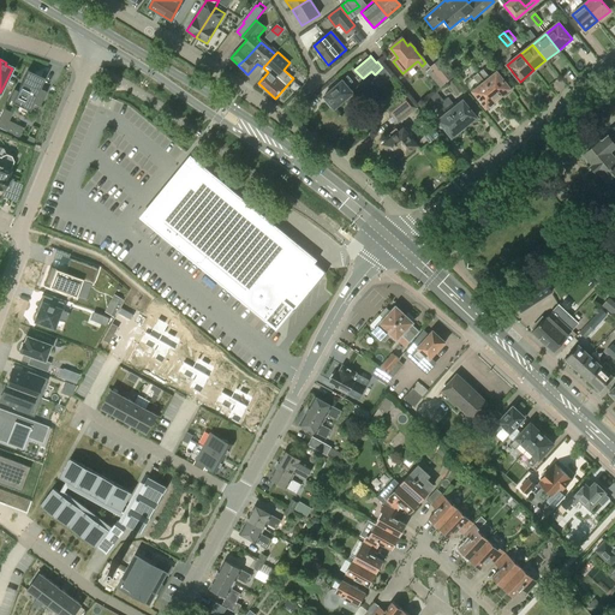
[(454,78),(441,61),(427,72),(427,73),(428,72),(441,88),(454,78)]
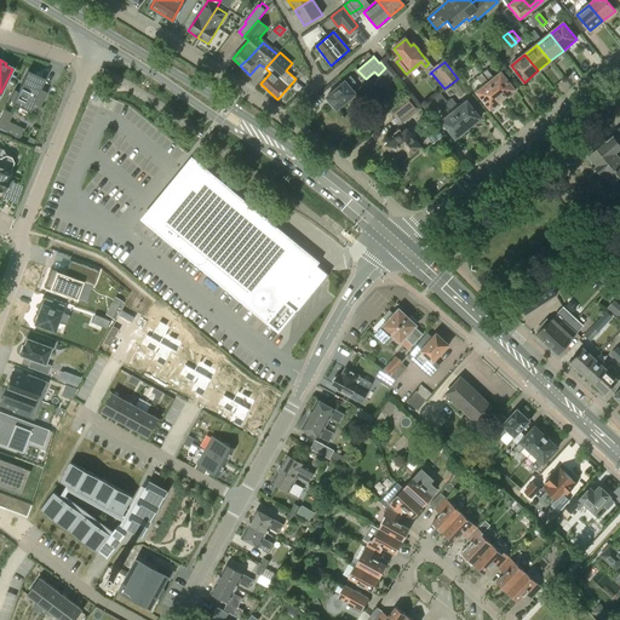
[(487,69),(482,74),(503,99),(515,90),(501,73),(494,79),(487,69)]
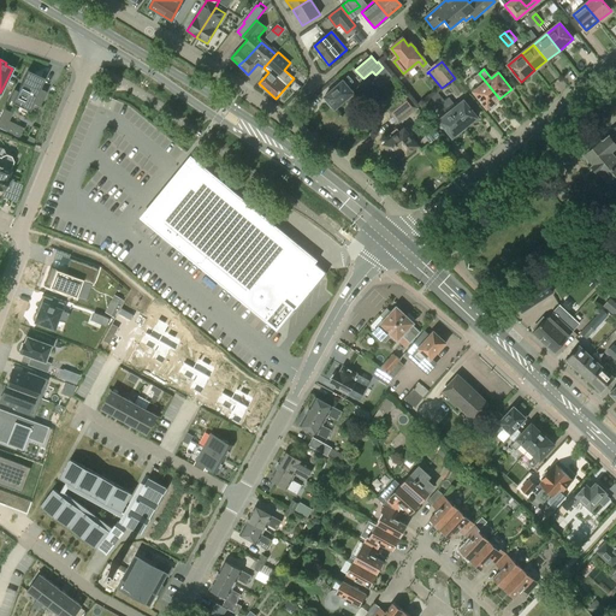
[(27,70),(17,92),(13,90),(9,100),(12,101),(12,102),(29,111),(33,104),(40,106),(46,92),(40,89),(45,78),(27,70)]
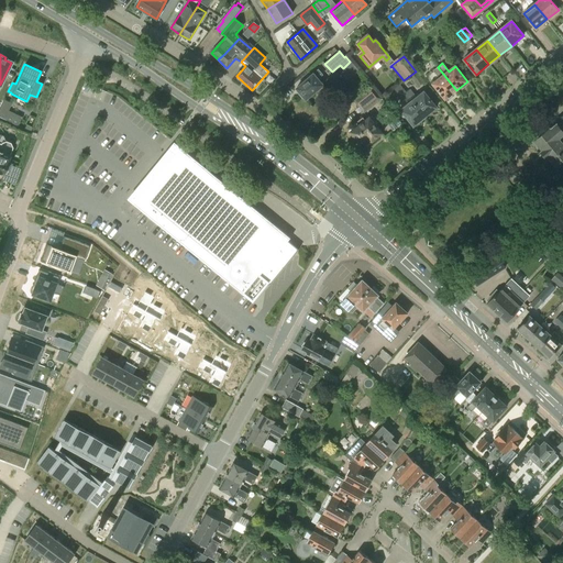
[(445,99),(456,90),(438,67),(432,70),(439,79),(433,84),(445,99)]
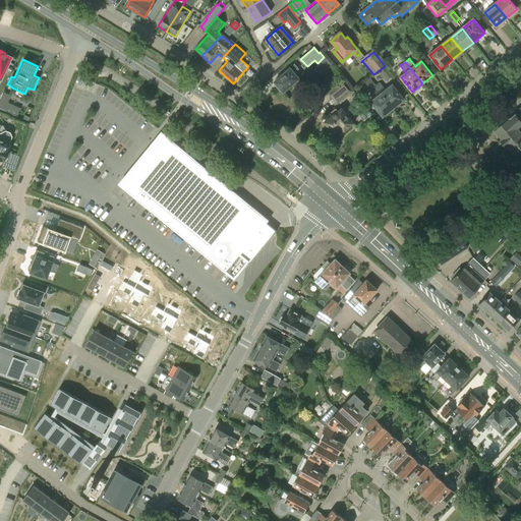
[(294,73),(298,70),(294,65),(274,82),(283,94),(292,85),(295,90),(301,83),(298,80),(299,79),(294,73)]
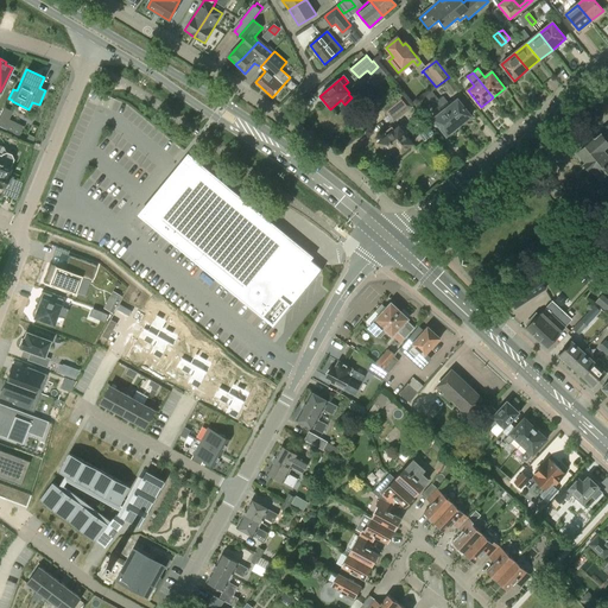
[(458,88),(454,82),(450,77),(442,83),(450,94),(458,88)]
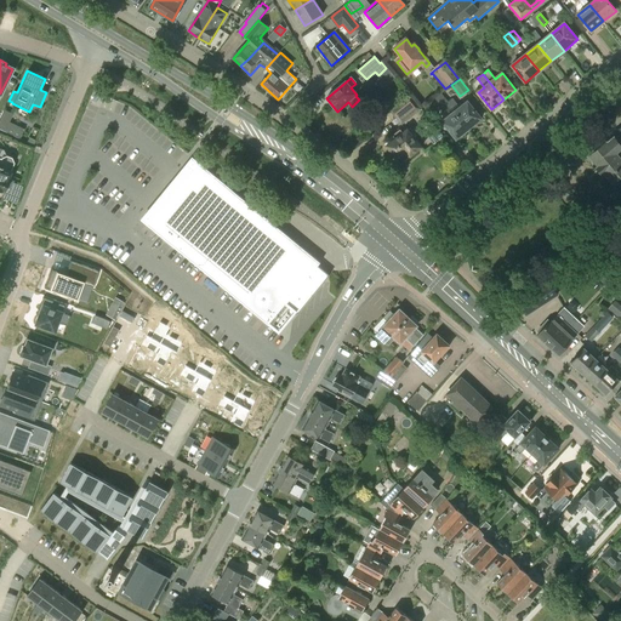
[(468,129),(448,102),(440,93),(436,97),(443,107),(443,106),(450,115),(443,121),(456,138),(468,129)]
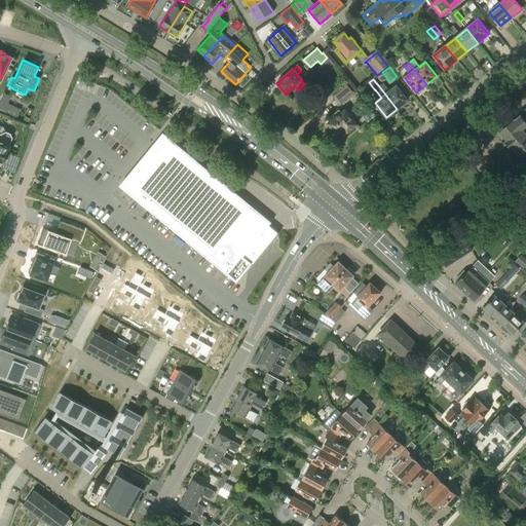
[(357,92),(347,81),(332,94),(333,95),(332,96),(340,104),(341,105),(357,92)]
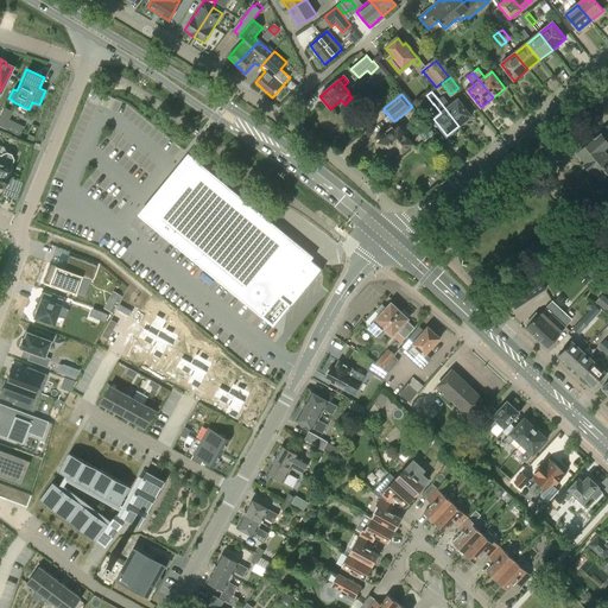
[(443,96),(438,100),(458,126),(472,116),(457,99),(450,106),(443,96)]
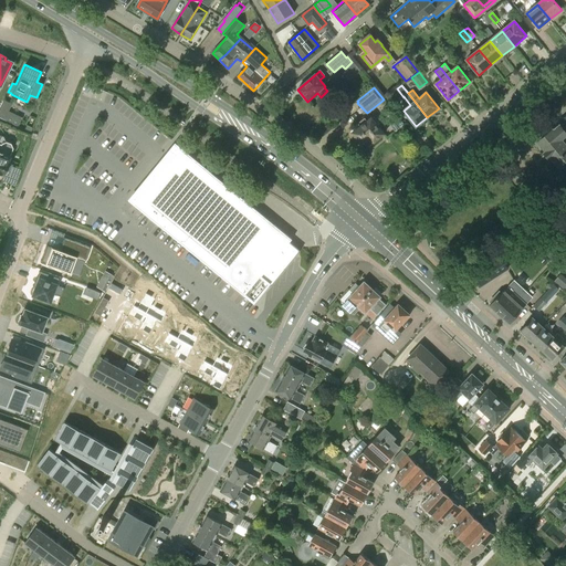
[(7,112),(10,105),(3,101),(0,107),(0,118),(3,119),(7,112)]
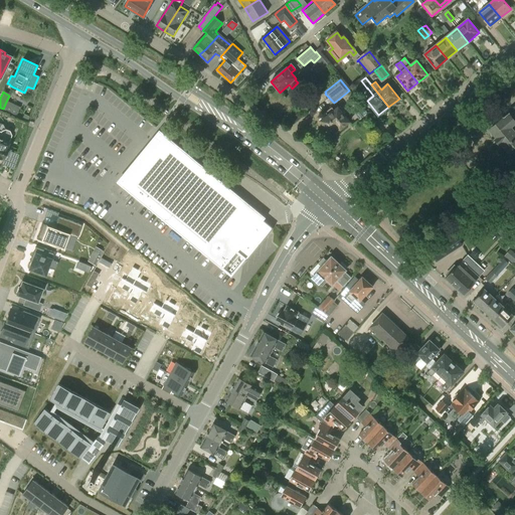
[(514,105),(512,109),(513,110),(508,115),(508,114),(489,129),(496,138),(495,139),(500,146),(502,145),(506,149),(508,151),(510,153),(512,154),(513,154),(514,154),(514,153),(514,146),(514,145),(514,144),(514,105)]
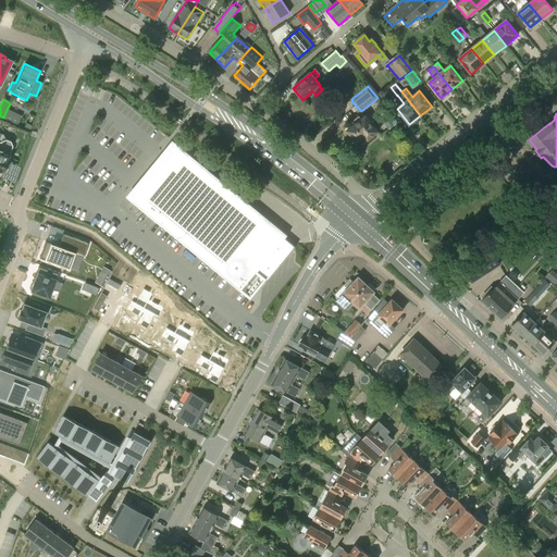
[(359,147),(378,132),(364,115),(361,119),(359,116),(350,122),(354,125),(346,131),(359,147)]
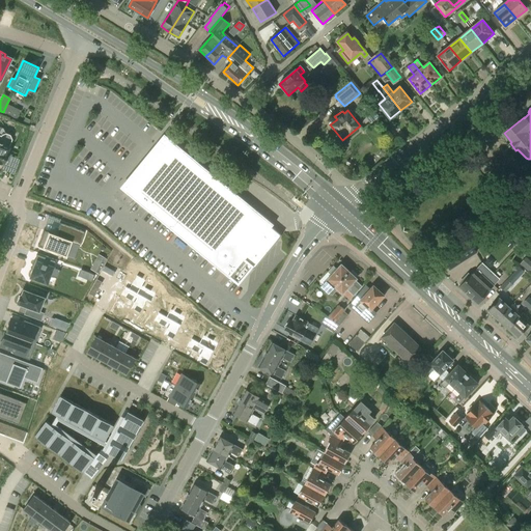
[(0,164),(1,162),(4,163),(7,155),(6,155),(9,146),(8,146),(8,144),(9,143),(11,139),(9,135),(5,133),(2,128),(0,127),(0,164)]
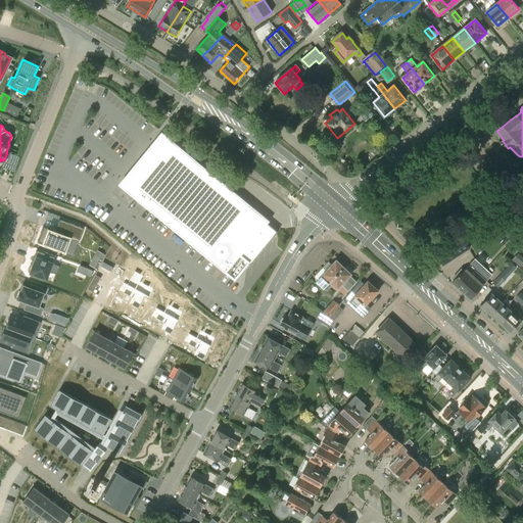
[(143,165),(125,188),(129,192),(133,195),(133,196),(235,280),(249,263),(250,265),(278,232),(273,227),(268,223),(270,221),(253,207),(252,207),(231,190),(176,144),(176,143),(162,132),(160,134),(161,134),(157,139),(162,143),(143,165)]
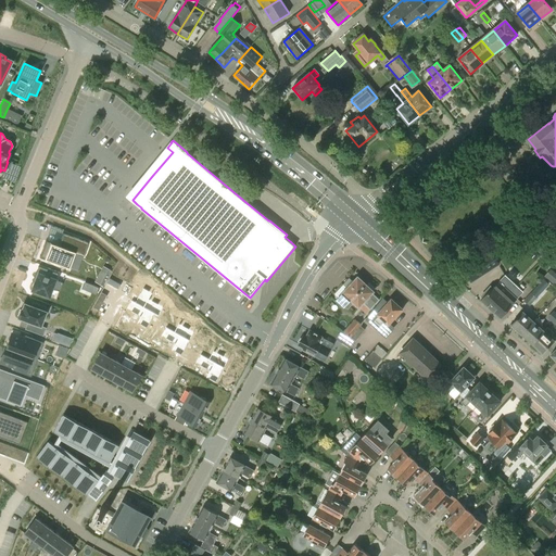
[(46,240),(39,257),(68,268),(74,253),(84,256),(88,242),(63,234),(59,245),(46,240)]
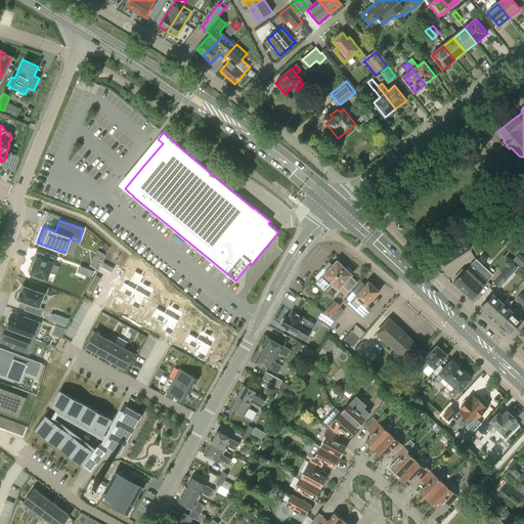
[(464,238),(437,255),(444,265),(470,249),(464,238)]
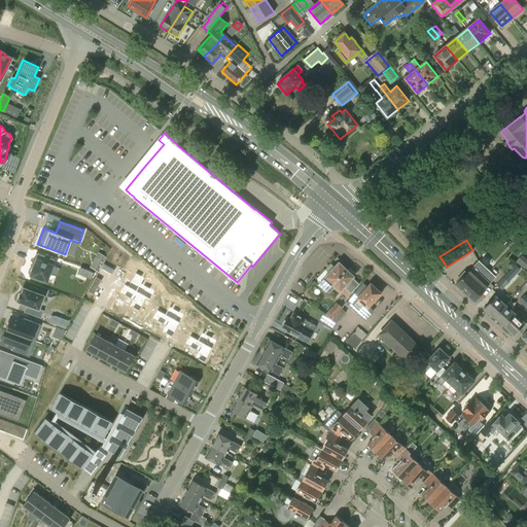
[(34,265),(30,276),(46,282),(49,275),(57,277),(60,269),(53,266),(55,259),(36,252),(32,264),(34,265)]
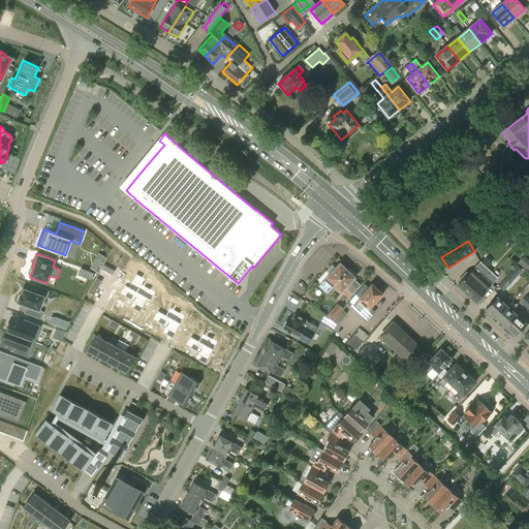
[(97,274),(105,260),(98,256),(90,270),(97,274)]
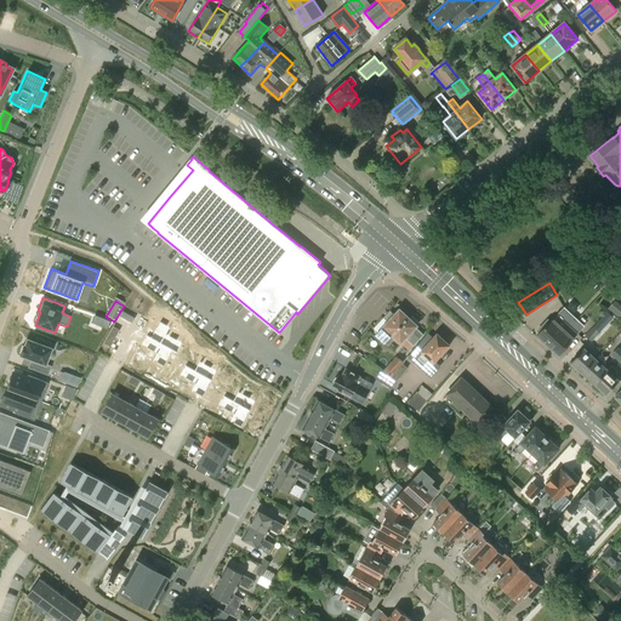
[(608,308),(617,317),(620,313),(620,307),(614,301),(608,308)]
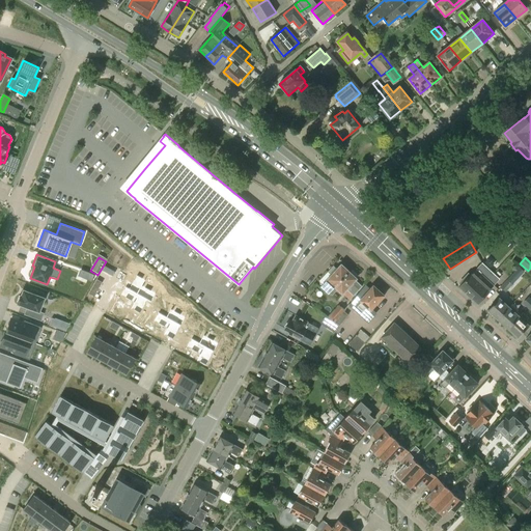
[(326,275),(319,281),(324,284),(322,286),(324,287),(329,292),(330,295),(333,291),(331,290),(335,286),(334,285),(348,271),(346,270),(341,264),(340,266),(337,269),(336,268),(330,274),(328,272),(326,275)]
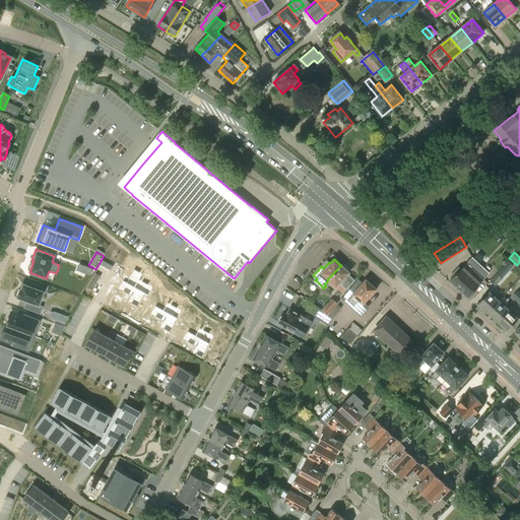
[(451,280),(459,288),(475,271),(480,266),(474,260),(469,266),(467,263),(462,269),(461,268),(451,280)]
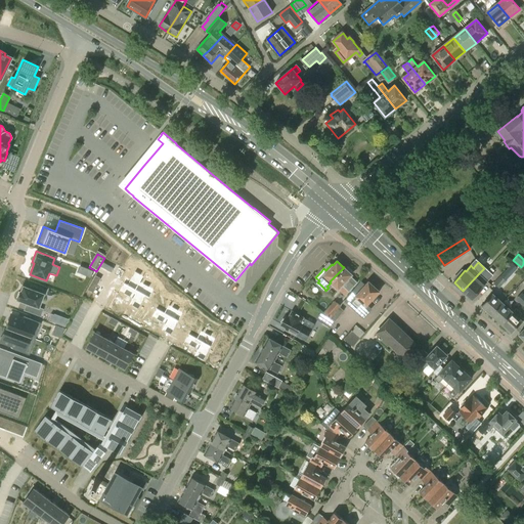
[(506,277),(515,266),(511,263),(501,274),(506,277)]
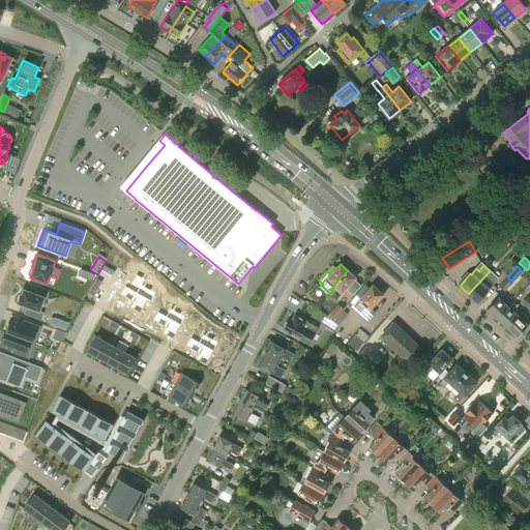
[(332,291),(329,294),(331,295),(337,289),(342,293),(346,288),(348,290),(353,295),(359,289),(361,287),(354,280),(356,277),(355,277),(357,275),(351,270),(349,271),(348,270),(333,285),(334,286),(330,290),(332,291)]
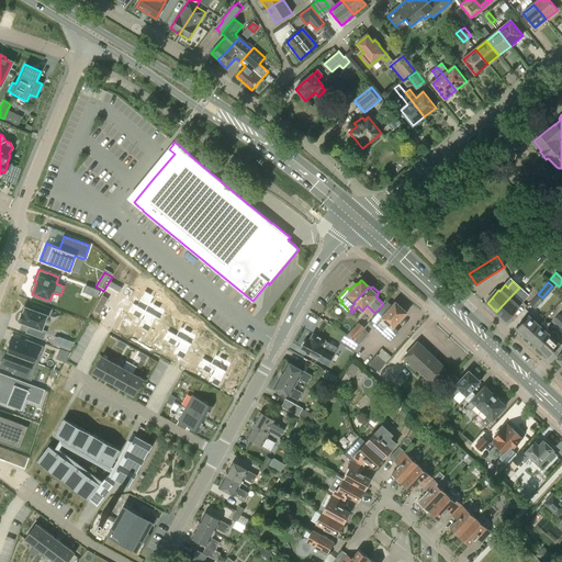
[(516,295),(514,293),(496,312),(506,321),(518,307),(517,306),(528,295),(521,290),(516,295)]
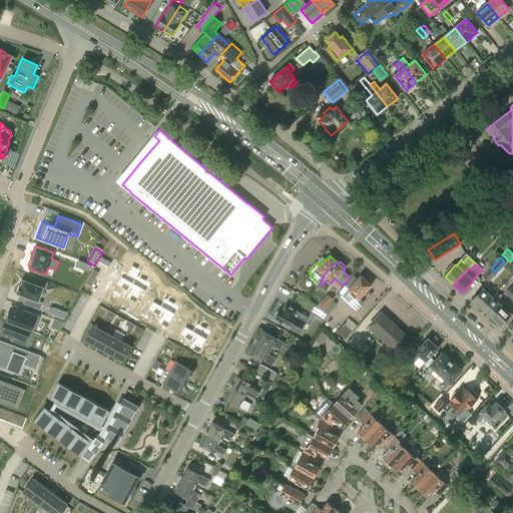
[(121,277),(121,278),(124,280),(126,281),(132,284),(136,276),(138,273),(139,273),(140,271),(132,266),(128,272),(125,270),(121,277)]
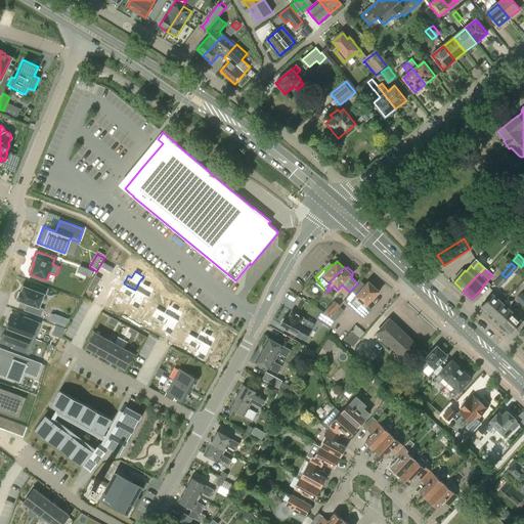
[(499,288),(507,280),(501,275),(494,282),(499,288)]
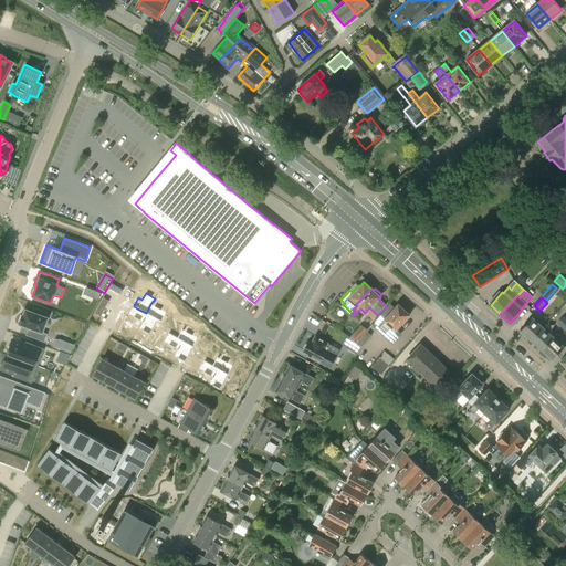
[(150,304),(146,313),(148,314),(155,317),(157,320),(160,322),(160,323),(166,313),(160,308),(161,305),(154,301),(153,301),(150,304)]
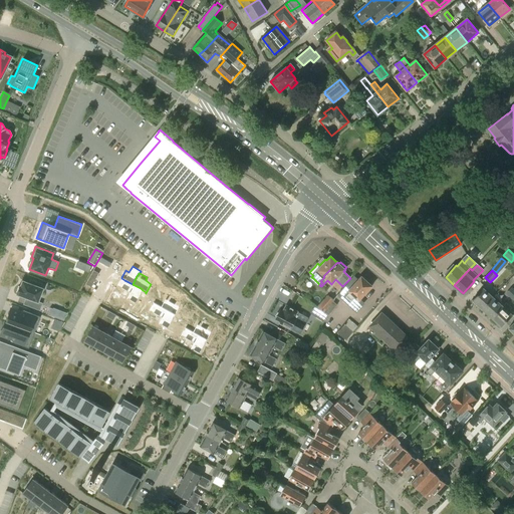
[(359,300),(372,285),(370,284),(371,283),(368,280),(366,280),(361,276),(348,290),(349,291),(345,295),(351,299),(354,295),(359,300)]
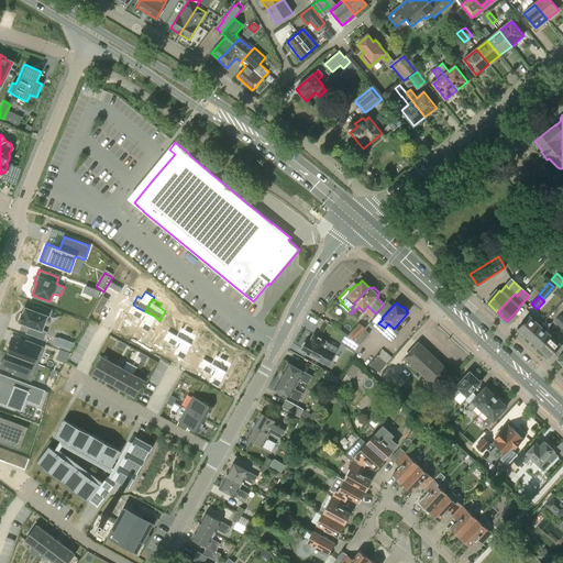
[(133,304),(128,313),(134,317),(132,320),(140,324),(141,326),(143,321),(147,312),(145,311),(139,308),(136,307),(133,305),(133,304)]
